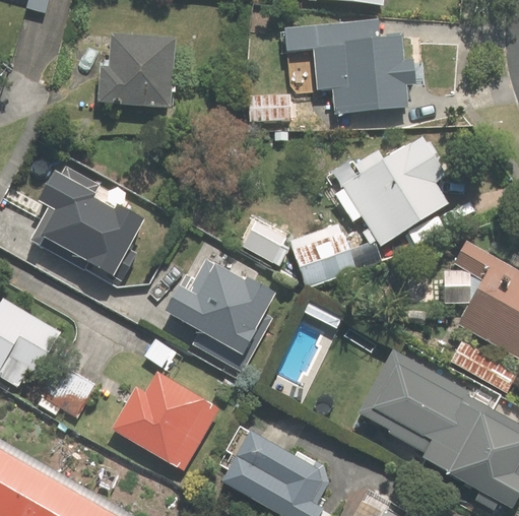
[(26,0),(25,7),(45,12),(47,0),(26,0)]
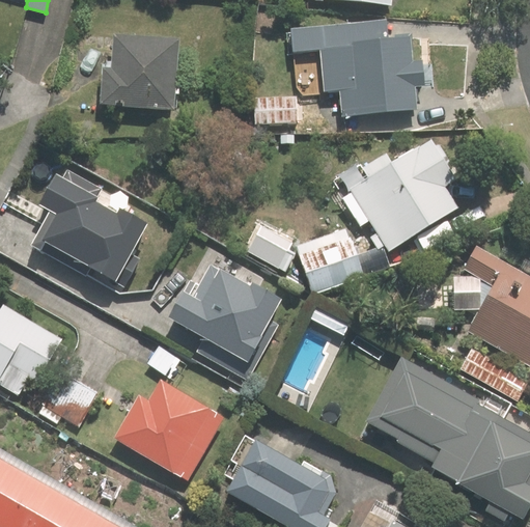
[(388,39),(386,21),(290,30),(293,53),(303,52),(305,75),(317,83),(325,82),(326,92),(338,91),(340,116),(418,109),(415,86),(429,85),(427,59),(413,61),(411,37),(388,39)]
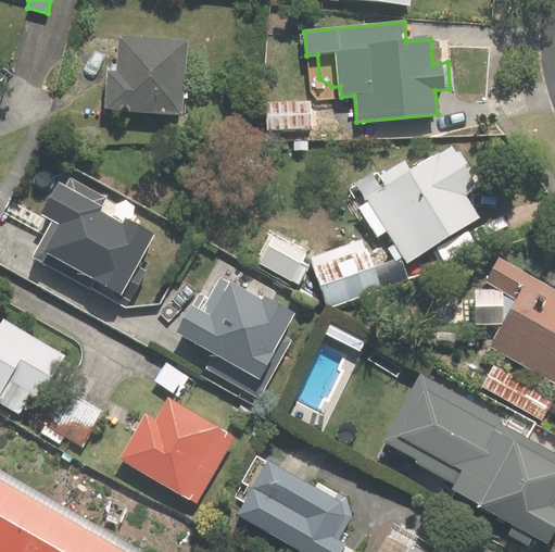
[(105,71),(103,111),(183,115),(186,42),(118,38),(115,72),(105,71)]
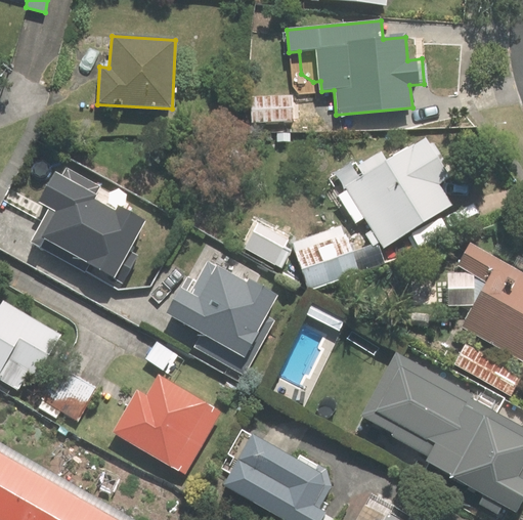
[(291,96),(250,95),(250,120),(291,121),(291,96)]
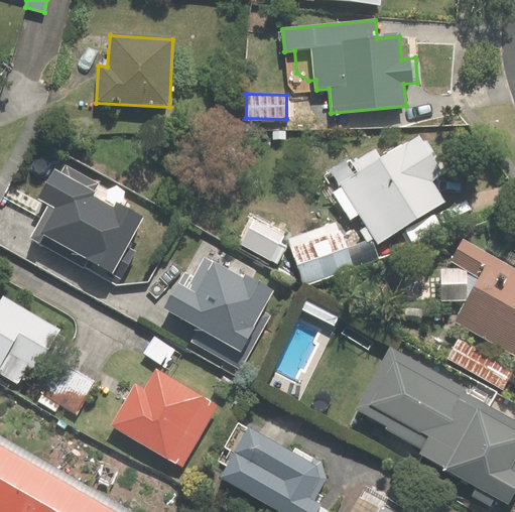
[(441,177),(418,137),(382,157),(376,147),(351,162),(358,173),(339,183),(341,187),(332,194),(348,220),(357,214),(374,244),(444,202),(432,182),(441,177)]
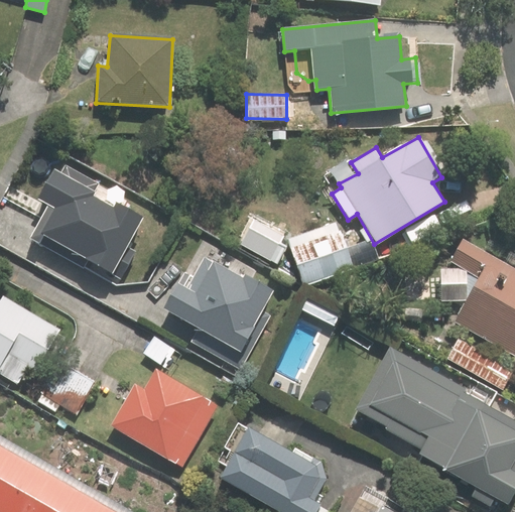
[(97,190),(100,182),(61,161),(38,203),(32,199),(17,227),(88,266),(89,262),(113,274),(121,260),(129,264),(138,249),(130,244),(143,216),(97,190)]
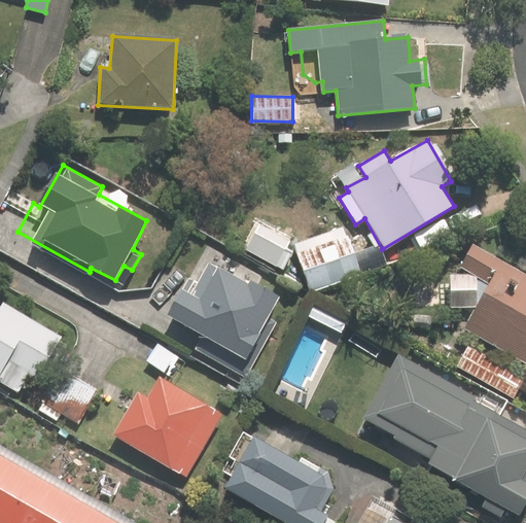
[(290,238),(258,221),(246,248),(278,264),(290,238)]
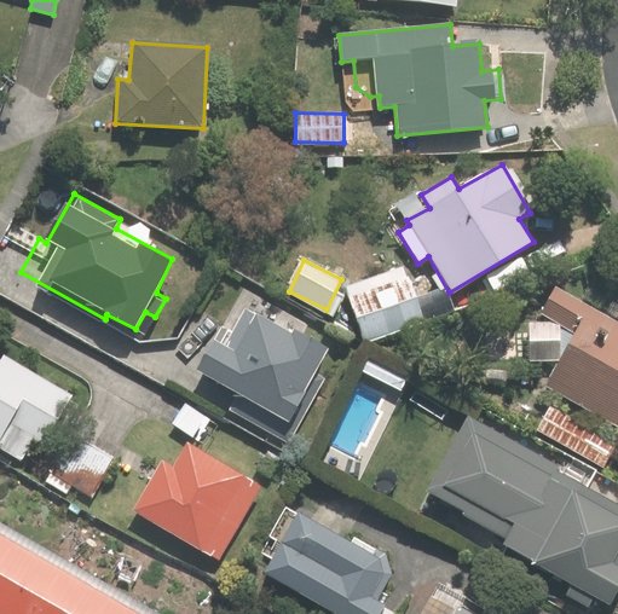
[(364,339),(422,318),(402,262),(344,283),(364,339)]
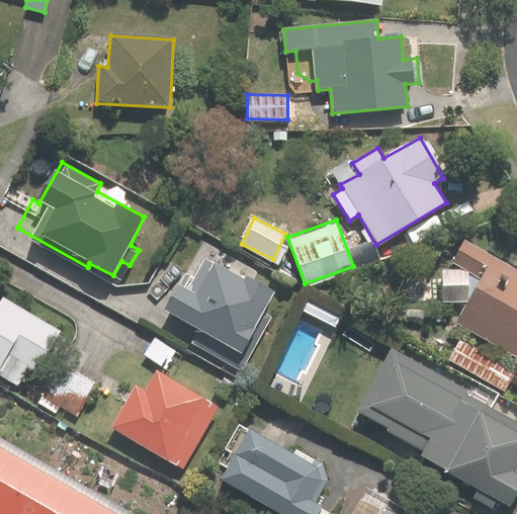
[(516,269),(463,240),(450,263),(480,279),(455,322),(516,356),(516,269)]
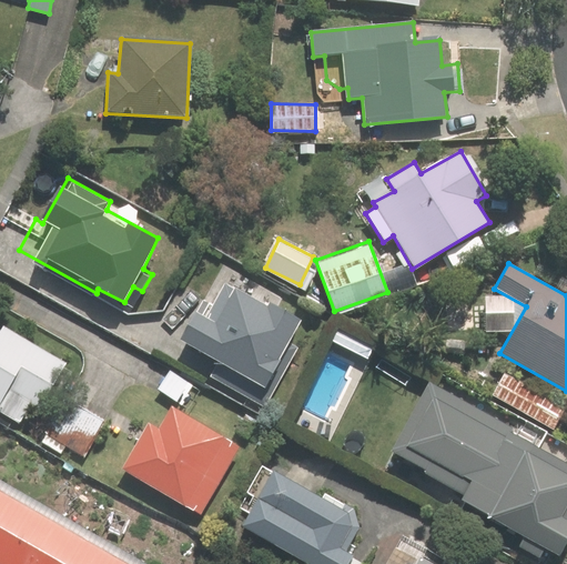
[(265,305),(223,283),(208,314),(195,312),(181,341),(218,360),(210,375),(267,404),(300,343),(291,339),(302,316),(269,300),(265,305)]
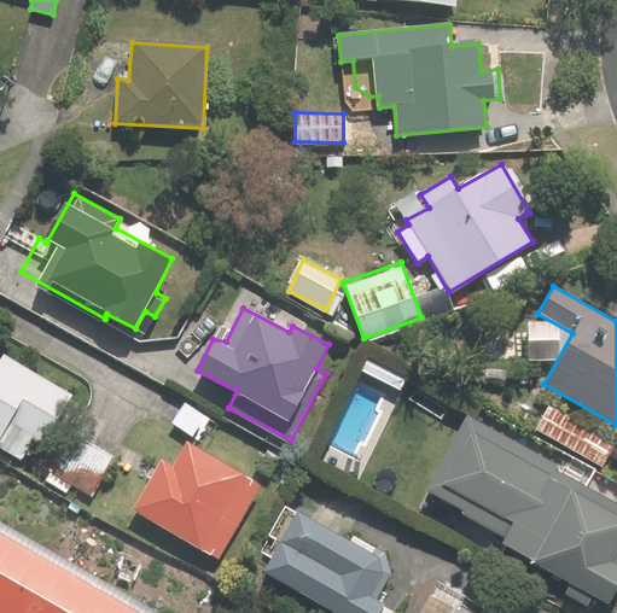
[(70,395),(0,356),(0,453),(18,462),(31,438),(42,444),(54,424),(64,428),(77,403),(69,398),(70,395)]
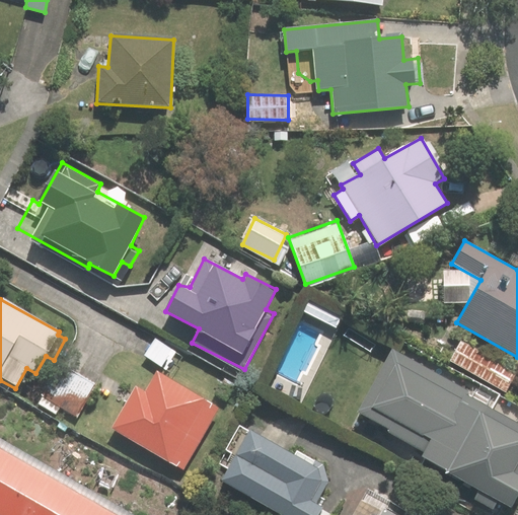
[(176,352),(153,338),(143,355),(165,368),(176,352)]
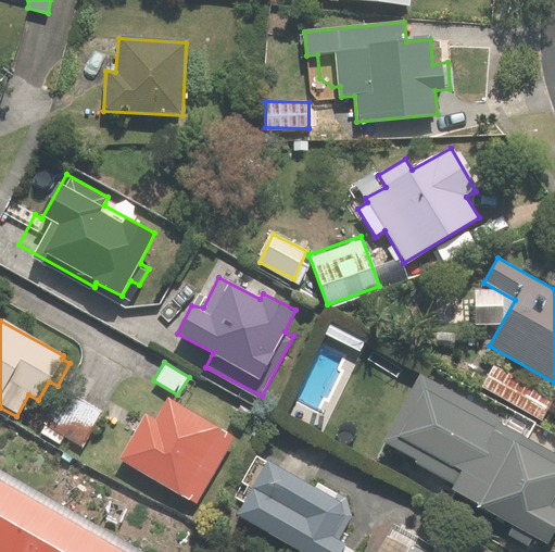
[(492,364),(481,385),(542,419),(554,399),(492,364)]
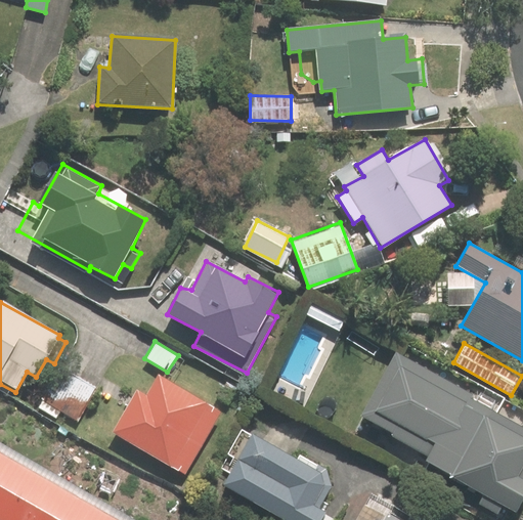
[(522,480),(522,426),(473,398),(476,392),(394,347),(356,416),(425,455),(423,460),(434,466),(434,468),(484,495),(480,504),(496,513),(502,505),(516,513),(522,500),(522,484),(521,483),(522,480)]
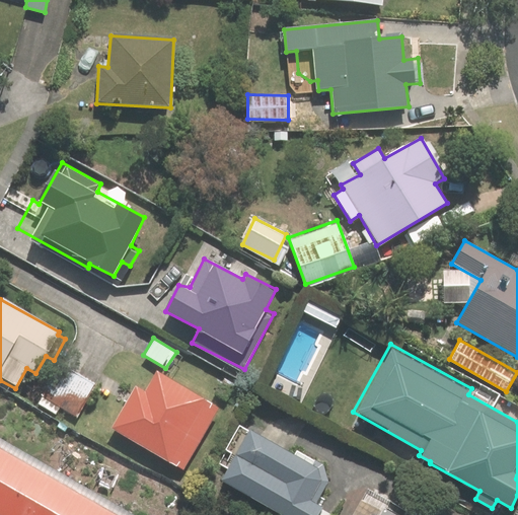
[(76,415),(94,382),(61,364),(43,396),(76,415)]
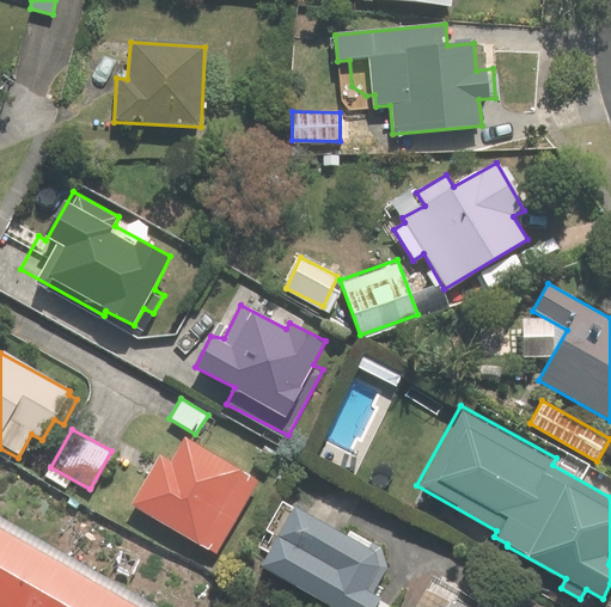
[(158,455),(130,504),(219,555),(261,480),(185,439),(172,463),(158,455)]
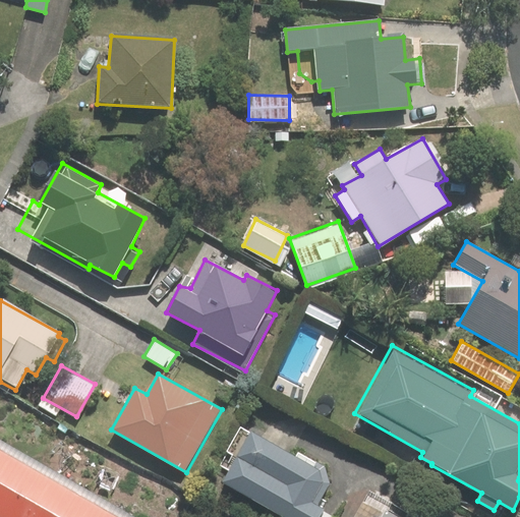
[(250,434),(238,426),(218,463),(230,470),(222,484),(281,516),(318,516),(323,509),(316,505),(328,484),(316,478),(324,465),(298,451),(295,457),(251,433),(250,434)]
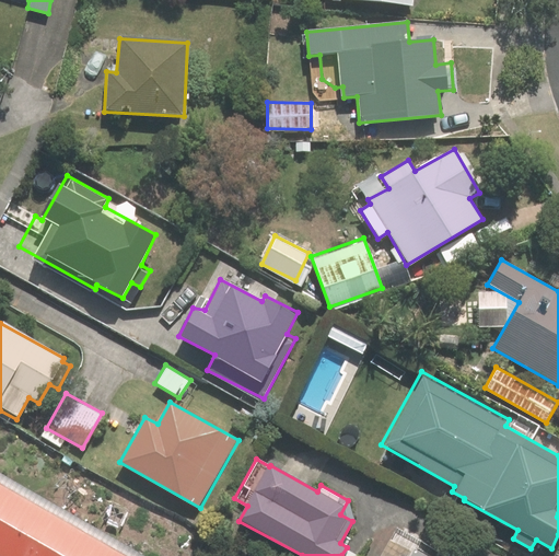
[(0,555),(143,555),(146,554),(0,471),(0,555)]
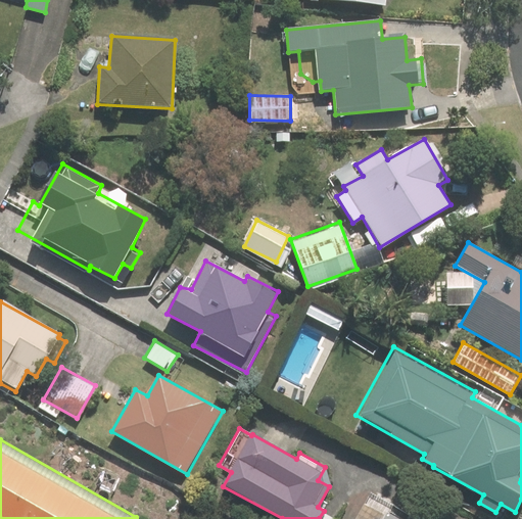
[(386,517),(364,505),(356,518),(394,518),(387,514),(386,517)]
